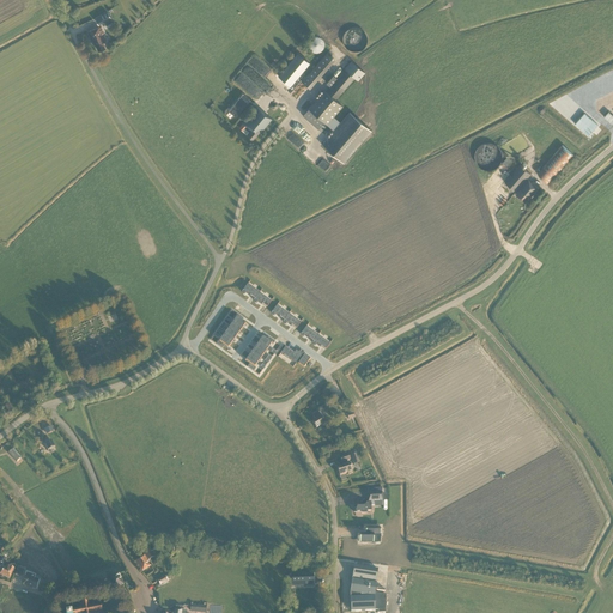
[(99,24),(110,17),(107,10),(97,16),(98,17),(96,18),(99,24)]
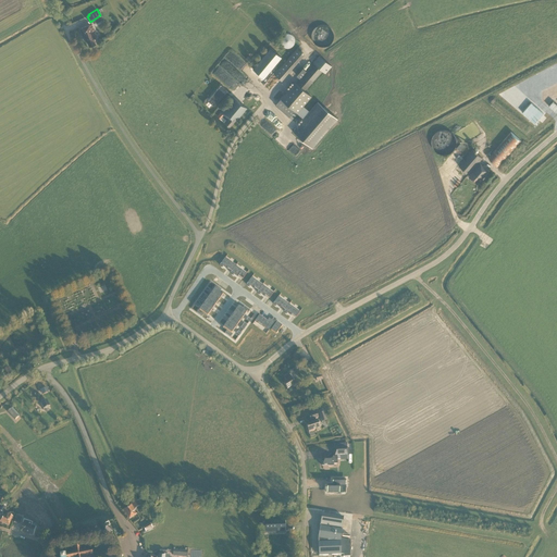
[(97,37),(91,24),(79,28),(83,37),(85,36),(85,39),(87,39),(89,46),(96,42),(94,38),(97,37)]
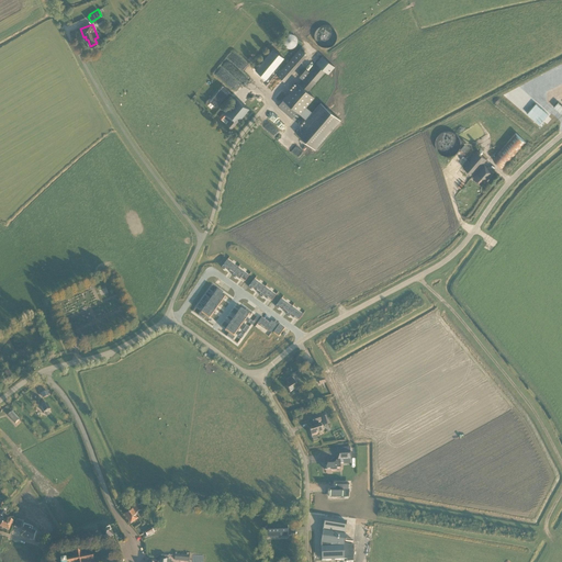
[(321,47),(335,42),(333,37),(336,36),(332,26),(315,32),(321,47)]
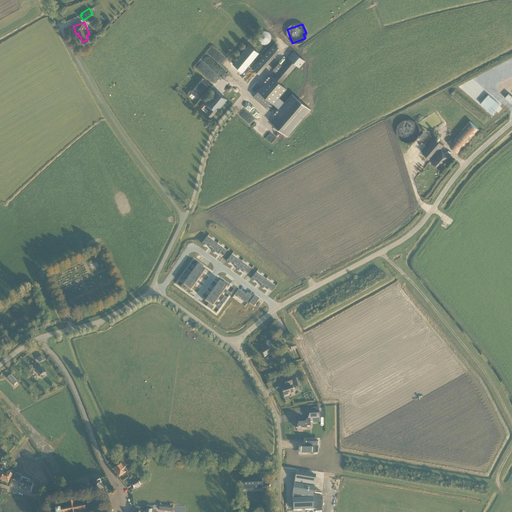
[(259,43),(271,43),(271,31),(259,31),(259,43)]
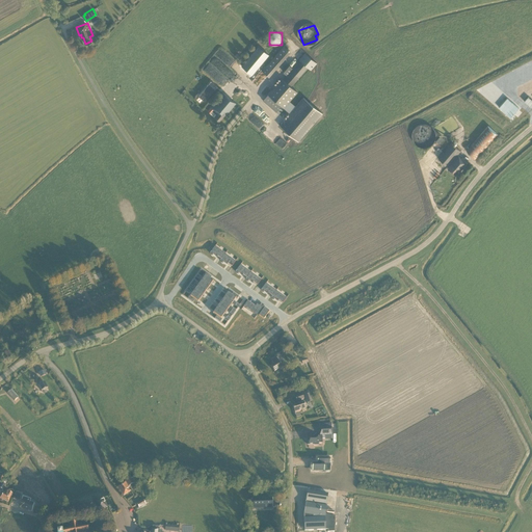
[(262,71),(268,76),(290,52),(287,49),(289,47),(285,44),(262,71)]
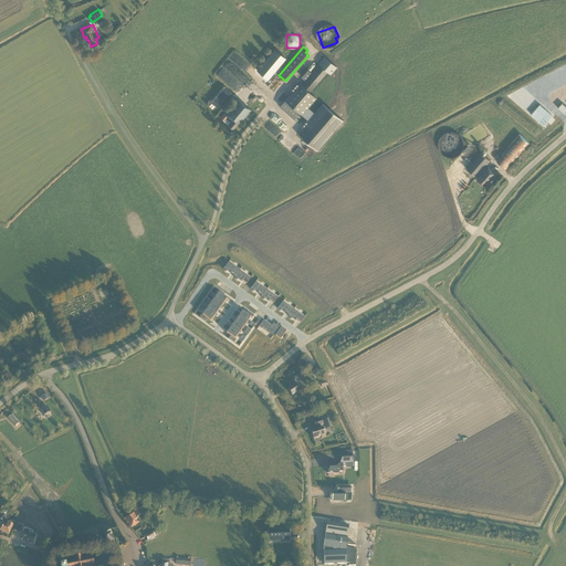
[(285,58),(274,48),(257,70),(268,79),(285,58)]
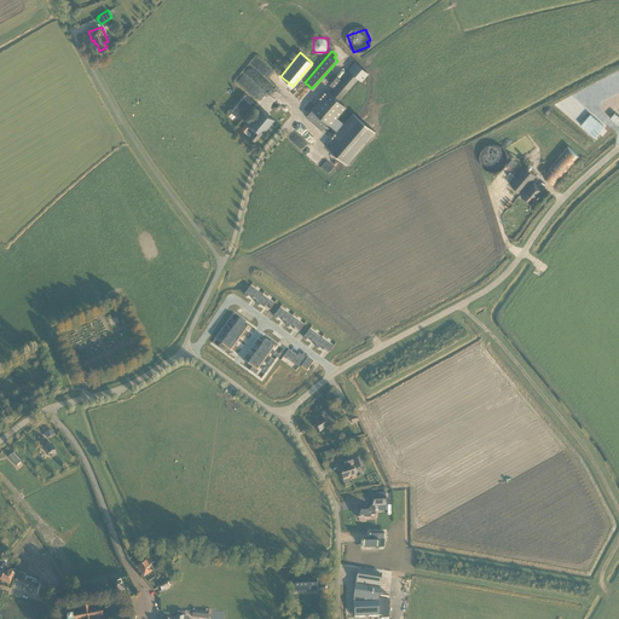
[(362,81),(369,73),(354,61),(347,69),(348,70),(329,92),(328,90),(311,108),(311,109),(306,115),(324,132),(330,126),(337,117),(346,106),(339,100),(358,79),(362,81)]
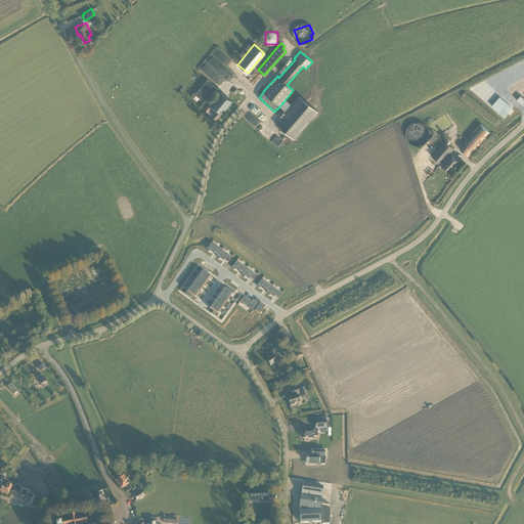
[(279,70),(282,73),(289,66),(286,62),(279,70)]
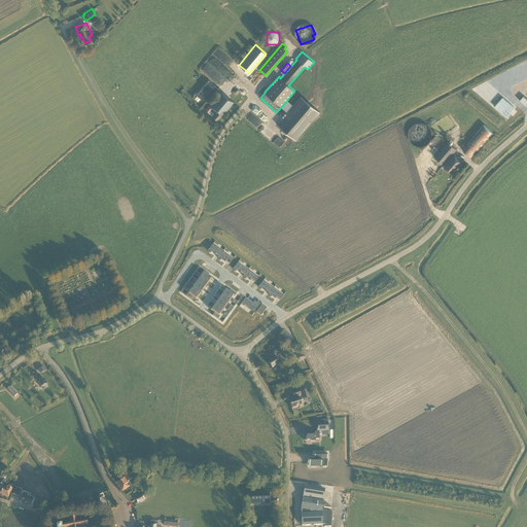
[(204,85),(197,95),(200,97),(202,99),(209,91),(212,88),(207,82),(204,85)]
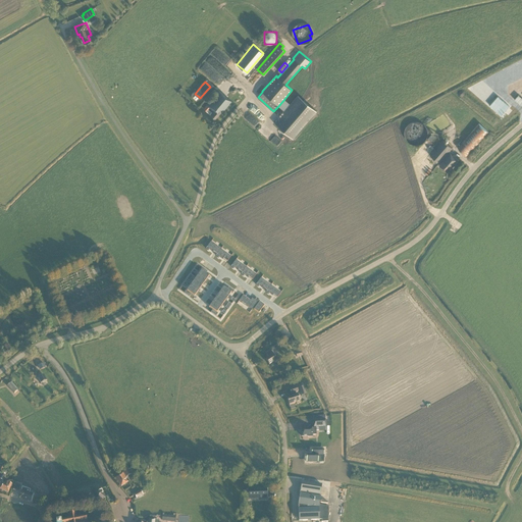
[(210,100),(222,110),(223,111),(231,101),(218,90),(210,100)]
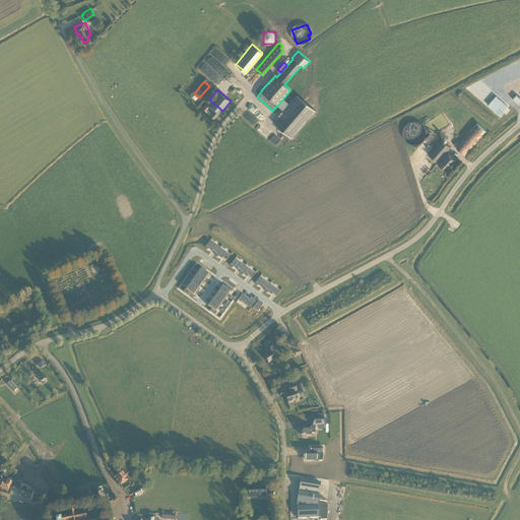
[(273,122),(291,138),(315,111),(297,94),(288,104),(283,99),(277,106),(282,111),(273,122)]
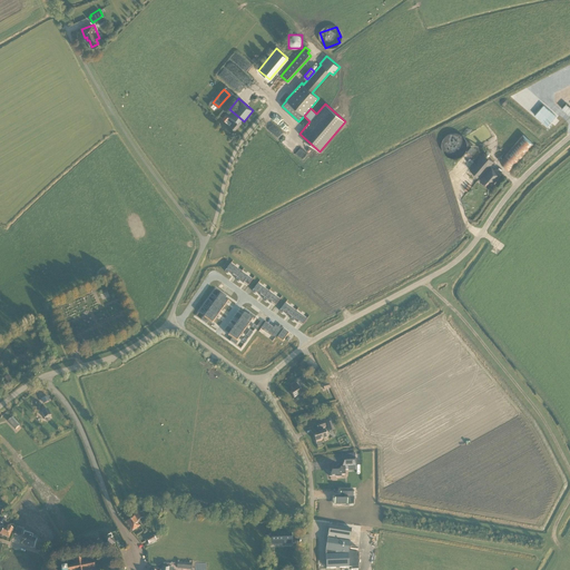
[(548,126),(557,116),(543,105),(534,115),(548,126)]
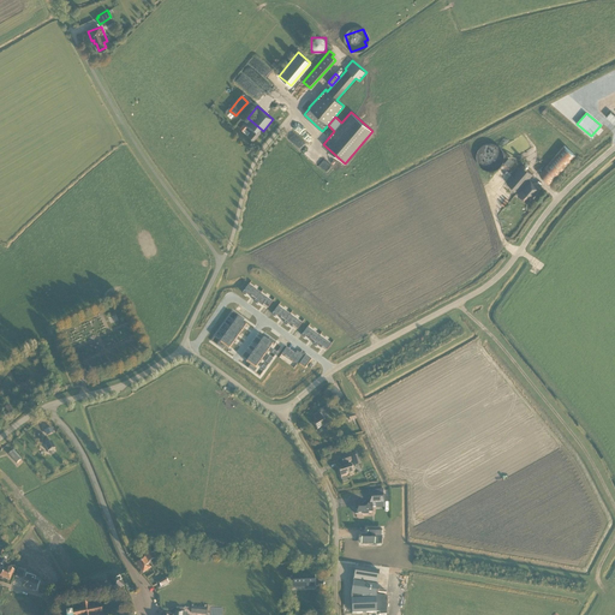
[(262,130),(251,121),(245,127),(250,132),(248,135),(254,139),(262,130)]
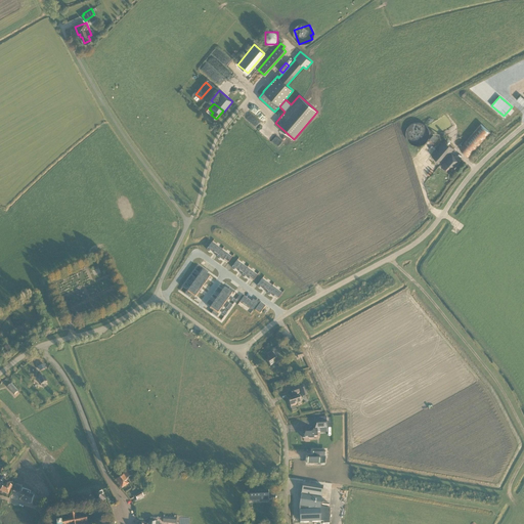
[(428,134),(427,122),(411,123),(412,132),(413,132),(415,137),(423,137),(423,135),(428,134)]
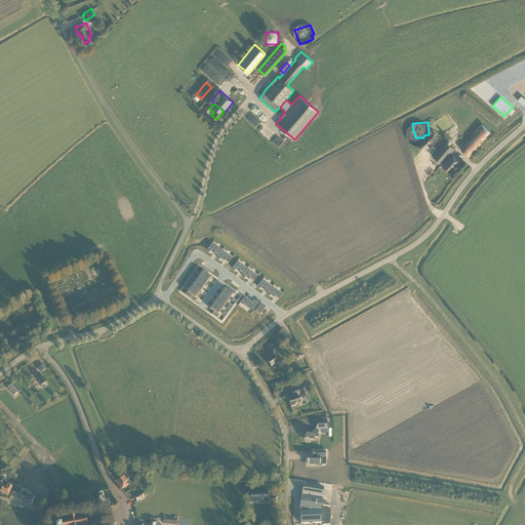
[(491,132),(482,124),(460,149),(470,157),(491,132)]
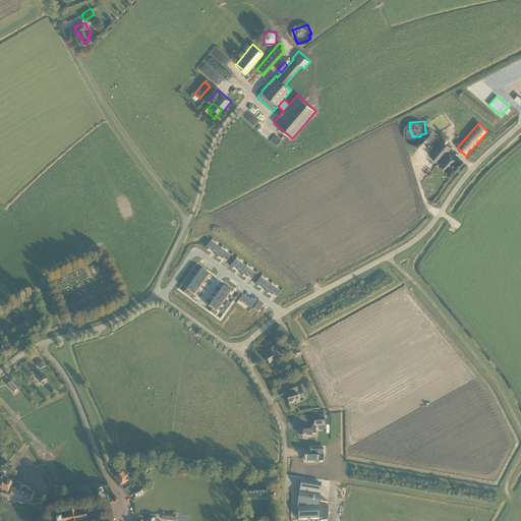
[(273,141),(278,146),(282,140),(277,135),(273,141)]
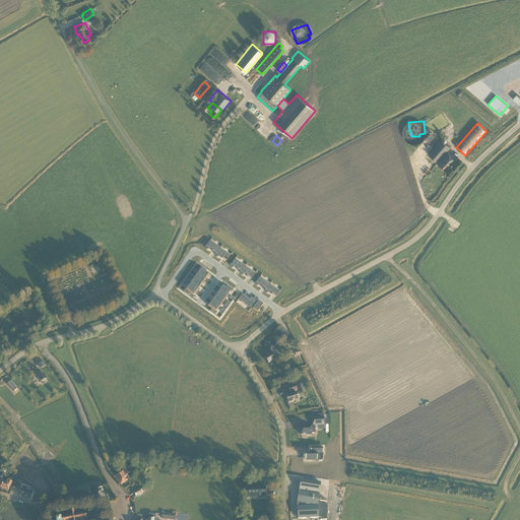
[(450,147),(441,139),(429,154),(439,164),(438,164),(445,171),(449,167),(450,167),(452,165),(457,159),(448,150),(450,147)]
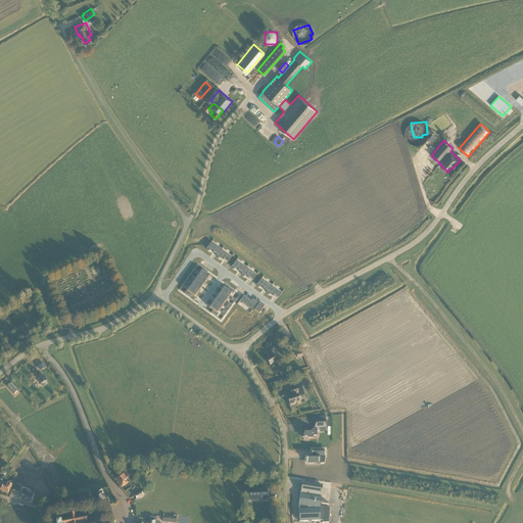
[(222,250),(211,243),(207,248),(218,255),(222,250)]
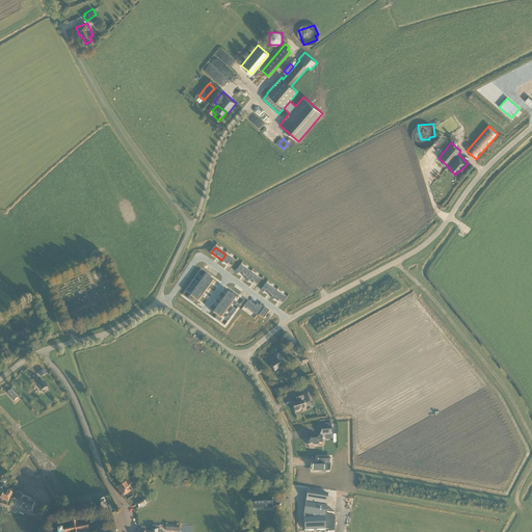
[(235,262),(225,255),(221,260),(232,267),(235,262)]
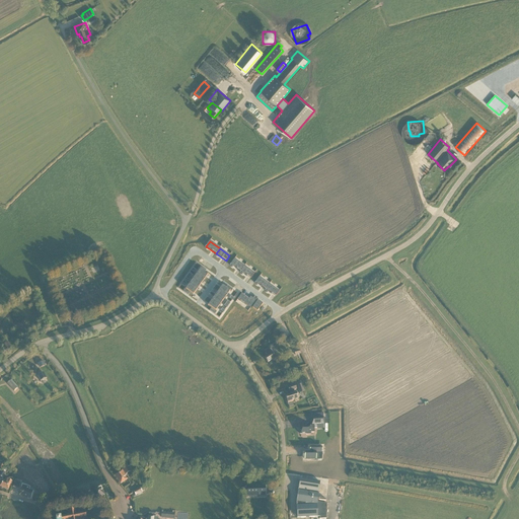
[(244,267),(234,260),(231,265),(240,272),(244,267)]
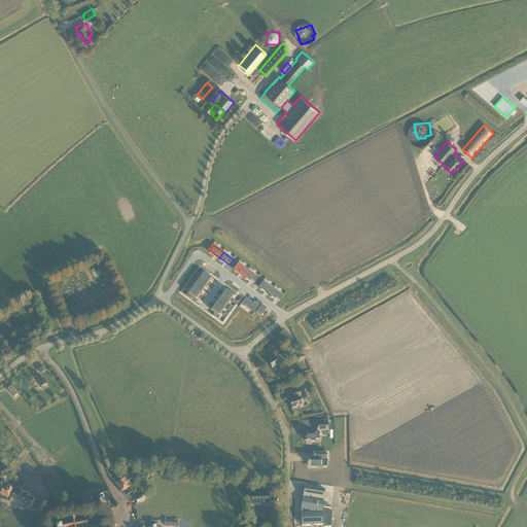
[(258,278),(248,271),(244,276),(254,283),(258,278)]
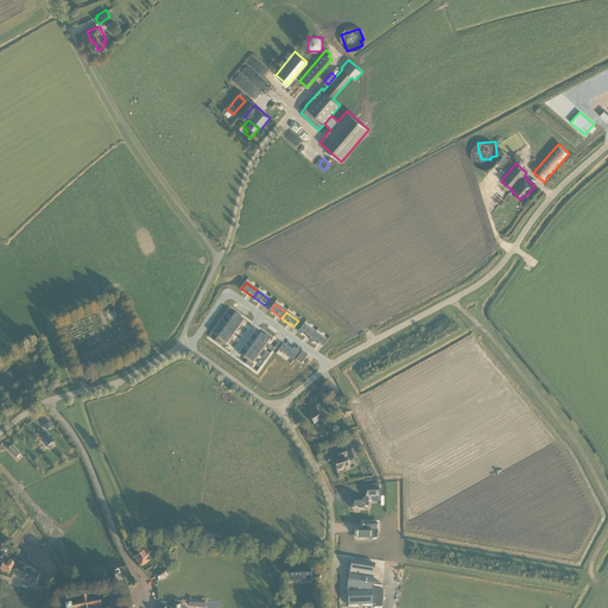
[(244,323),(240,321),(241,317),(235,314),(233,316),(234,317),(230,323),(239,329),(244,323)]
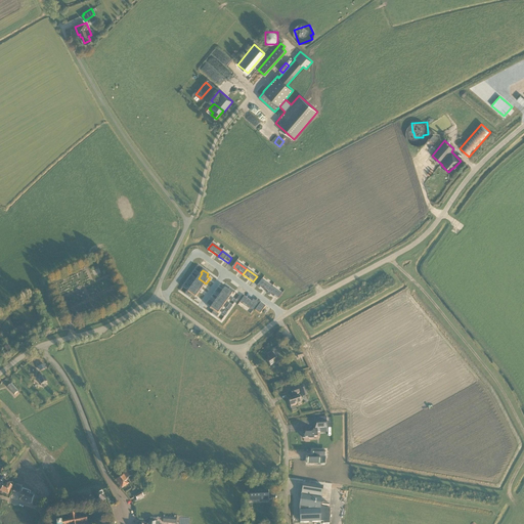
[(206,284),(199,278),(194,284),(203,289),(206,284)]
